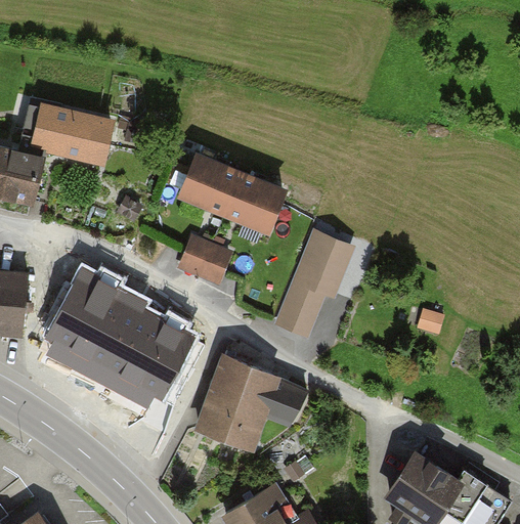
[(45,158),(0,145),(0,197),(33,205),(45,158)]
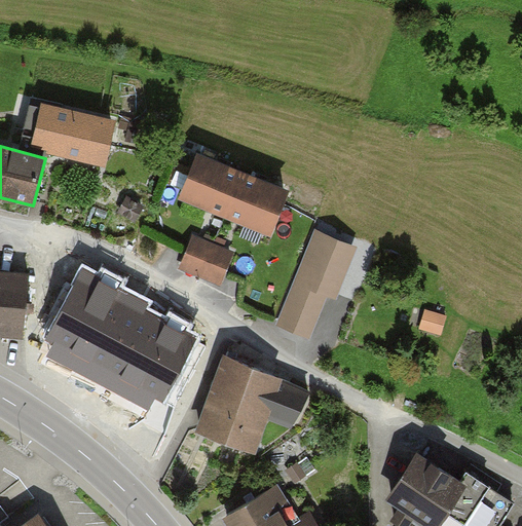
[(290,191),(201,154),(183,199),(271,235),(290,191)]
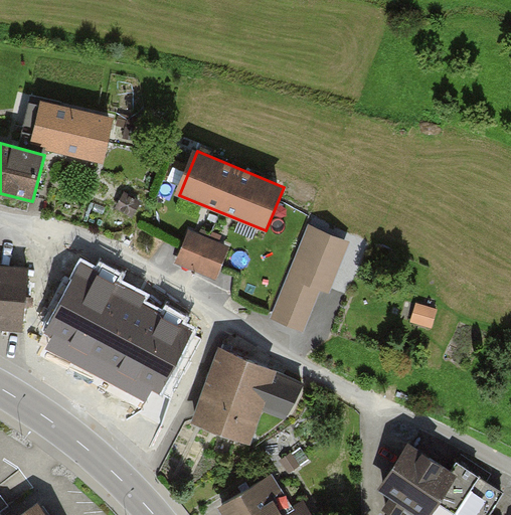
[(350,242),(308,224),(269,316),(305,331),(321,293),(328,296),(350,242)]
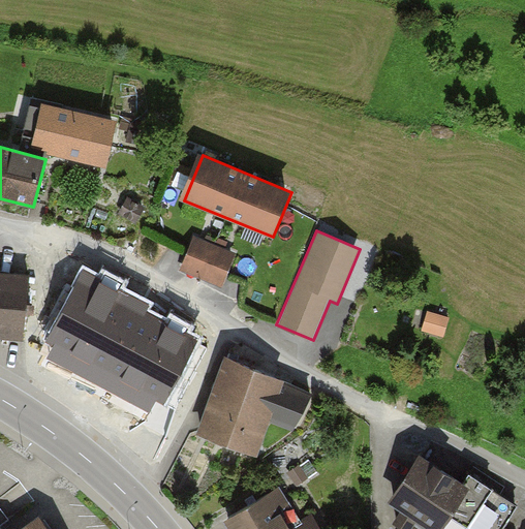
[(236,254),(194,237),(181,268),(222,285),(236,254)]
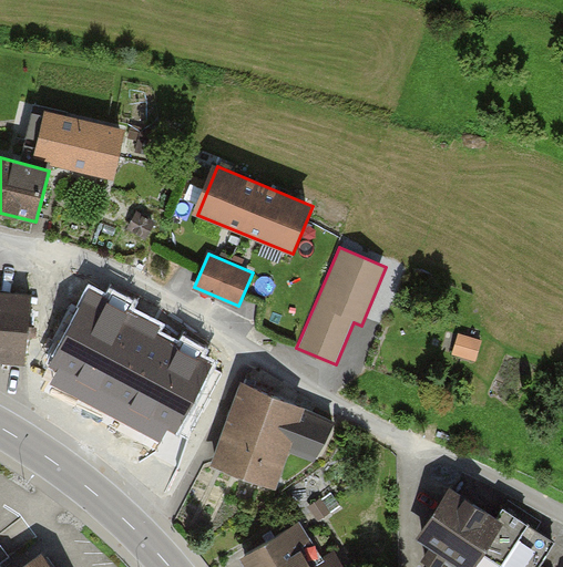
[(0,359),(24,362),(30,296),(0,292),(0,359)]
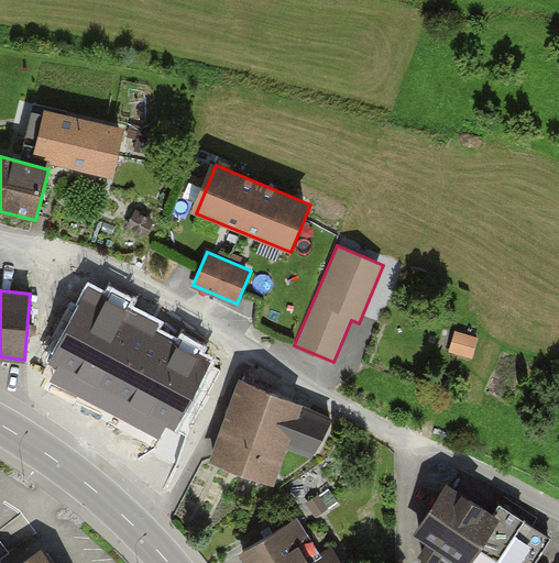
[(208,360),(85,294),(50,362),(172,427),(208,360)]
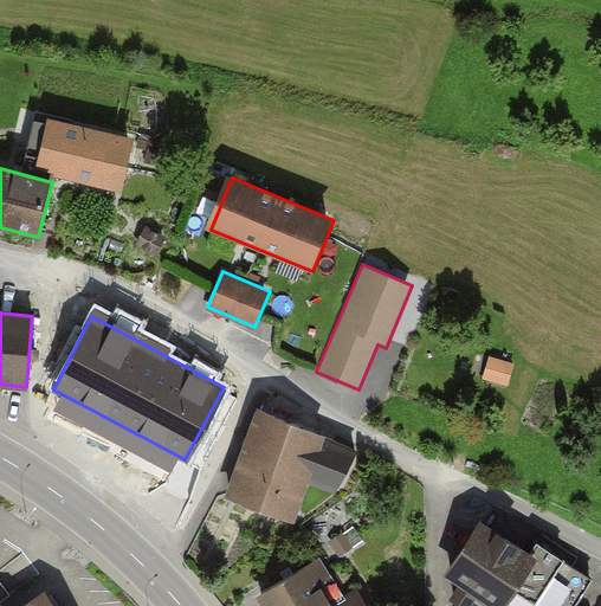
[(324,432),(259,406),(224,491),(296,521),(310,485),(337,496),(355,452),(322,439),(324,432)]
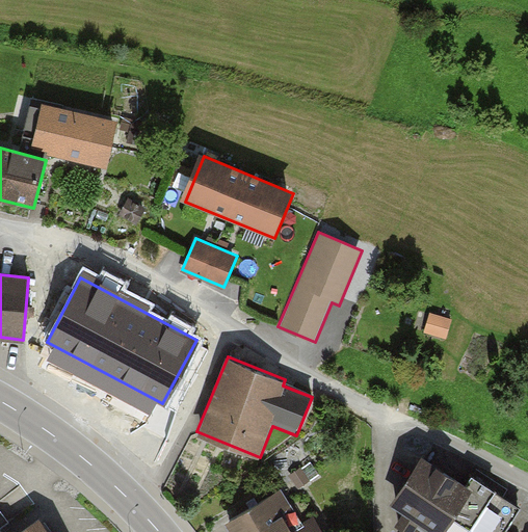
[(519,511),(422,455),(393,505),(439,531),(444,531),(451,521),(471,531),(504,531),(507,529),(519,511)]
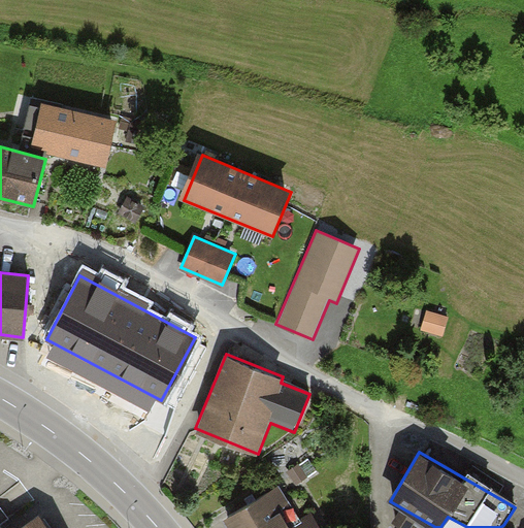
[(276,487),(225,518),(230,527),(319,527),(309,514),(297,521),(276,487)]
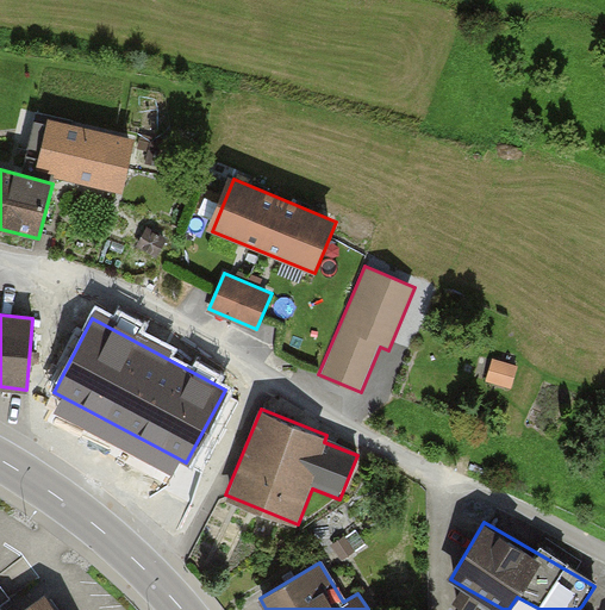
[(52,609),(43,596),(23,609),(52,609)]
